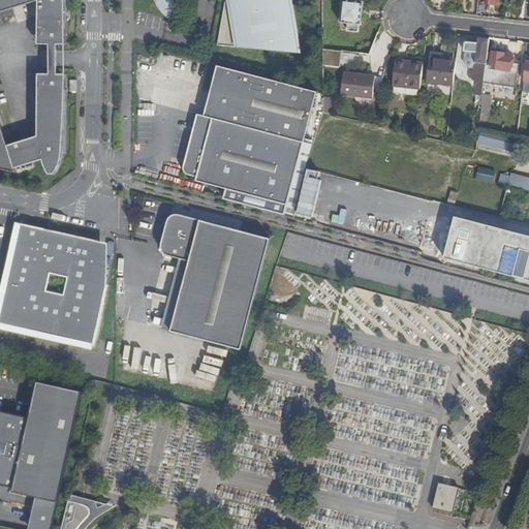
[(66,29),(66,0),(0,0),(0,165),(13,167),(14,172),(41,159),(42,163),(45,170),(48,174),(52,174),(53,175),(58,165),(59,160),(61,153),(64,153),(66,90),(64,89),(65,82),(64,78),(61,74),(58,74),(40,73),(40,89),(37,89),(36,135),(6,145),(0,124),(0,11),(38,1),(37,28),(40,29),(40,43),(57,44),(60,43),(63,40),(64,38),(64,29),(66,29)]
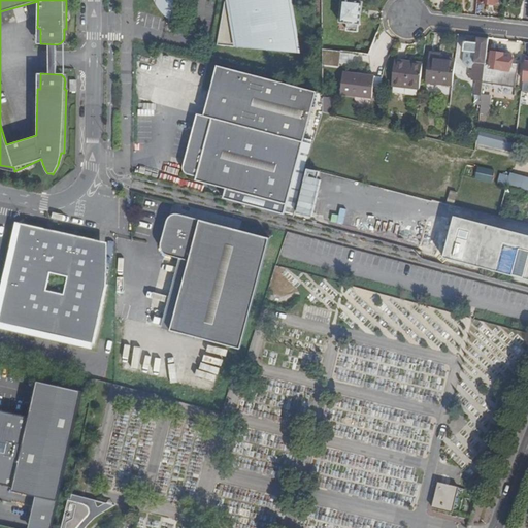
[(225,0),(218,45),(261,50),(260,46),(268,47),(269,51),(298,54),(289,0),(225,0)]
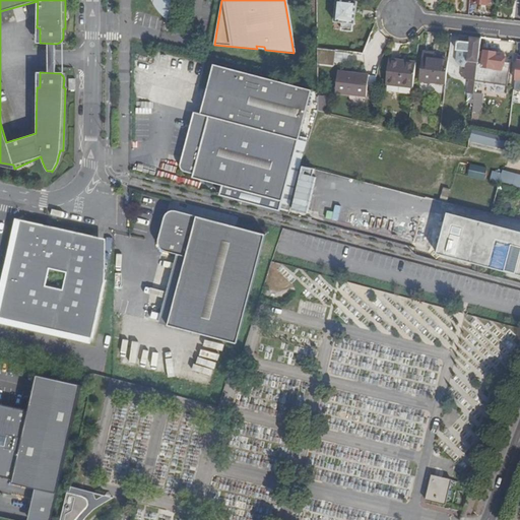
[(355,25),(358,2),(339,0),(337,0),(335,22),(343,23),(343,30),(353,33),(354,24),(355,25)]
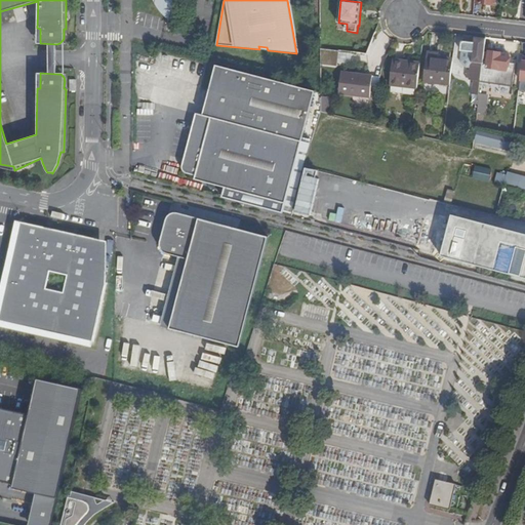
[(473,94),(479,95),(481,83),(484,52),(486,38),(474,37),(473,43),(461,42),(460,50),(470,51),(470,52),(472,53),(471,70),(468,70),(467,78),(470,78),(469,80),(474,80),(473,94)]
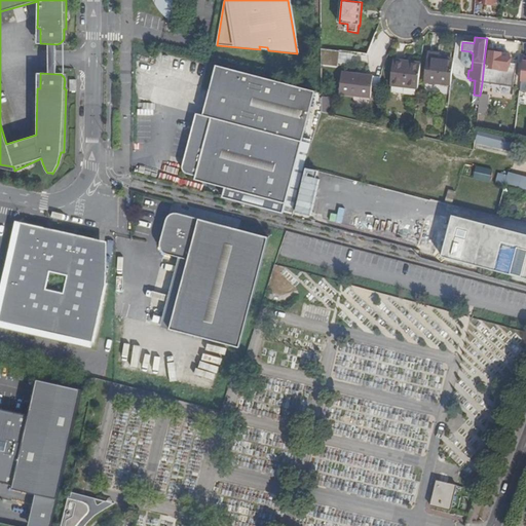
[(323,65),(340,66),(341,50),(323,49),(323,65)]
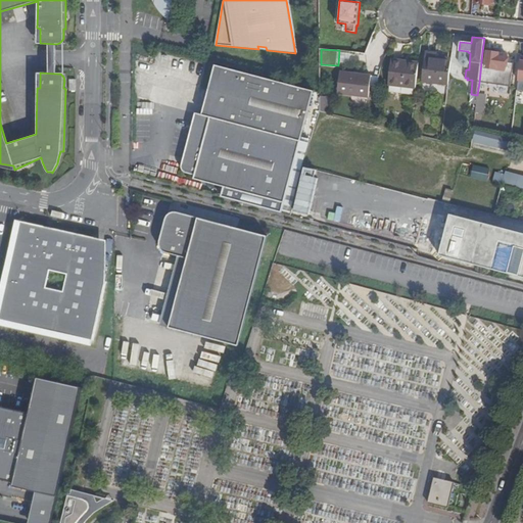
[(351,62),(352,51),(340,50),(339,61),(351,62)]
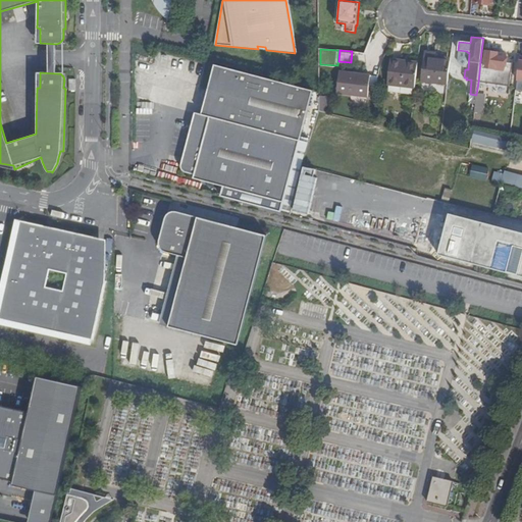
[(481,52),(478,83),(510,87),(513,63),(505,62),(506,55),(481,52)]
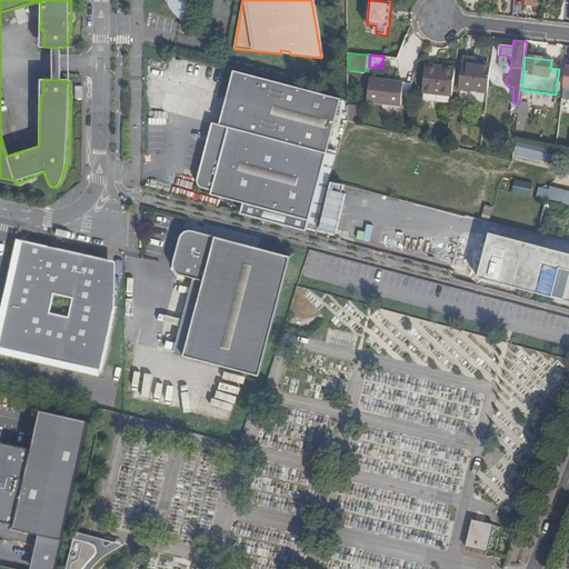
[(461,89),(488,92),(491,67),(475,65),(476,59),(465,58),(461,89)]
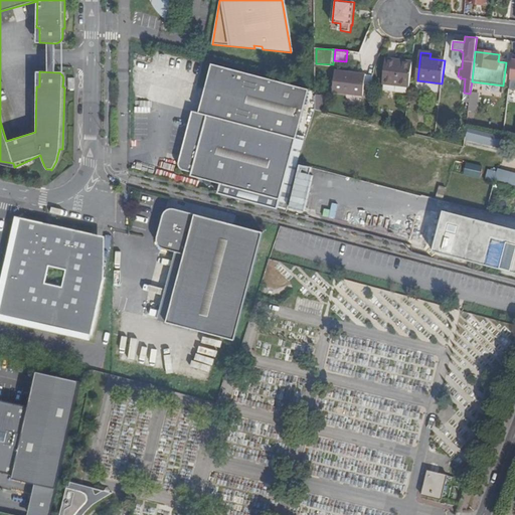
[(383,84),(409,88),(412,65),(396,63),(396,60),(386,59),(383,84)]
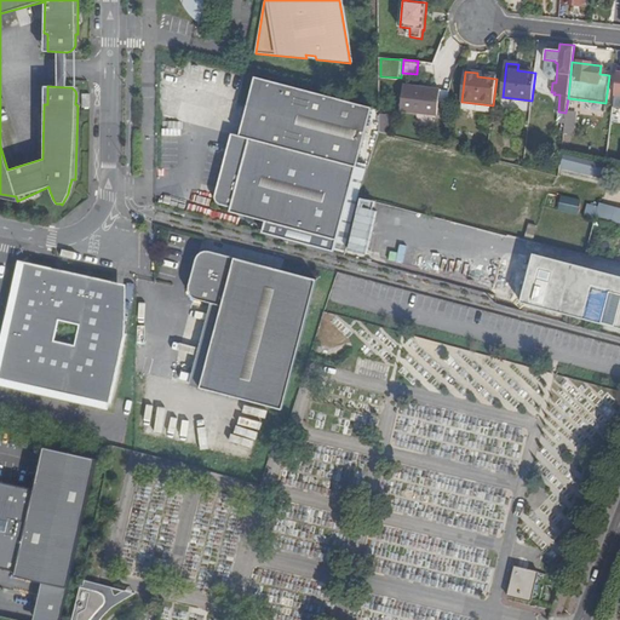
[(355,167),(371,112),(254,79),(239,136),(355,167)]
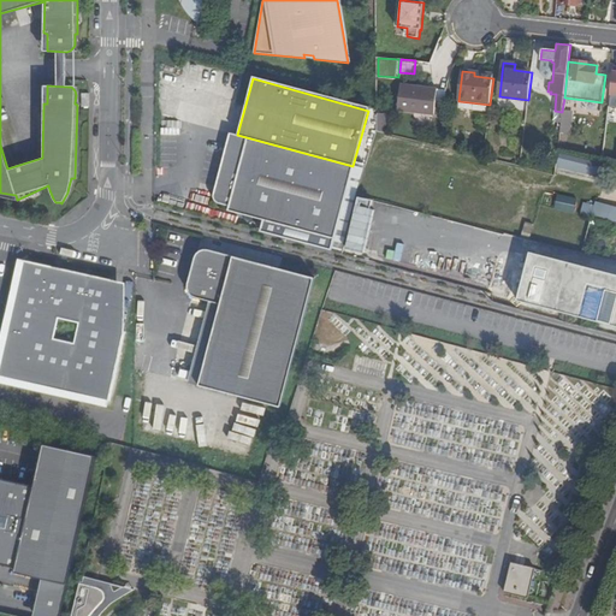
[(448,92),(438,90),(402,86),(398,111),(434,116),(437,107),(445,108),(448,92)]
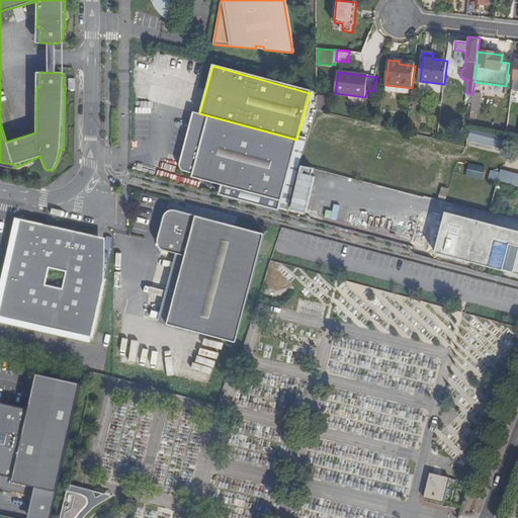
[(316,111),(321,112),(325,95),(318,94),(317,95),(317,101),(317,109),(316,111)]
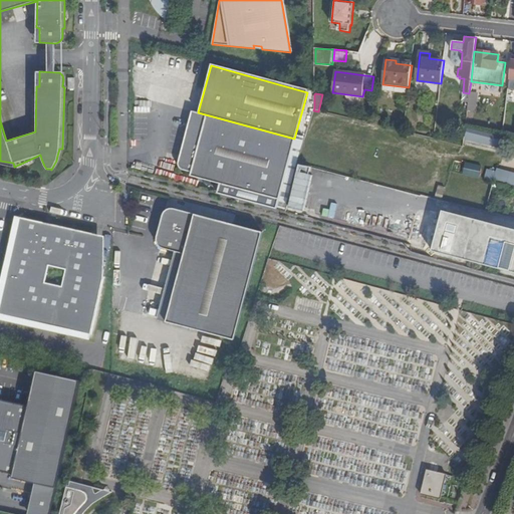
[(469,93),(467,110),(474,111),(475,102),(473,101),(474,93),(469,93)]
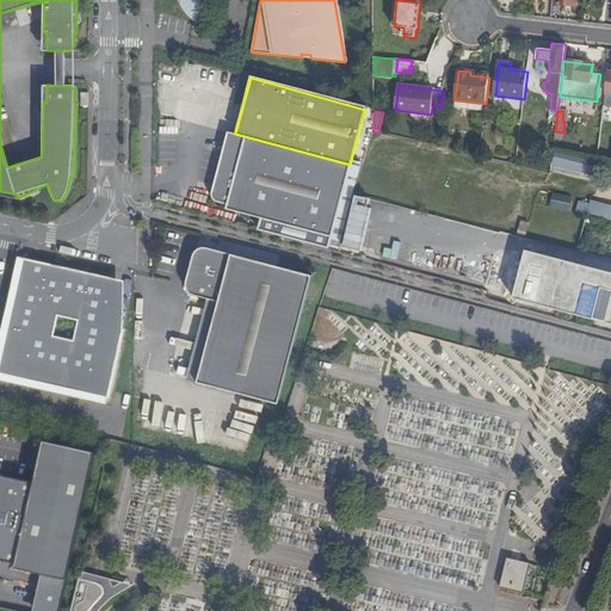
[(349,170),(350,165),(235,134),(229,154),(222,152),(211,189),(210,195),(210,197),(211,201),(213,202),(214,203),(221,205),(224,207),(223,210),(329,240),(349,170)]
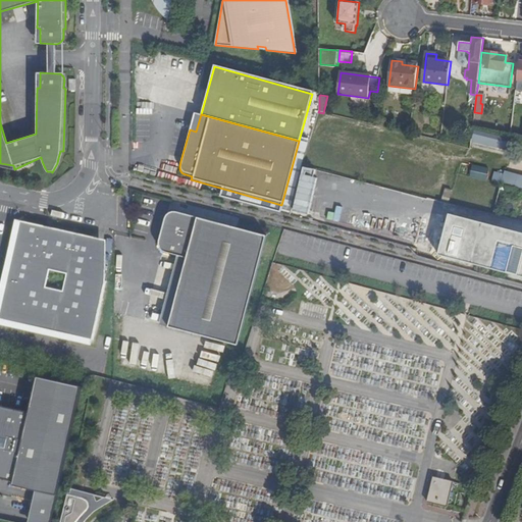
[(510,139),(473,132),(472,140),(508,149),(510,139)]
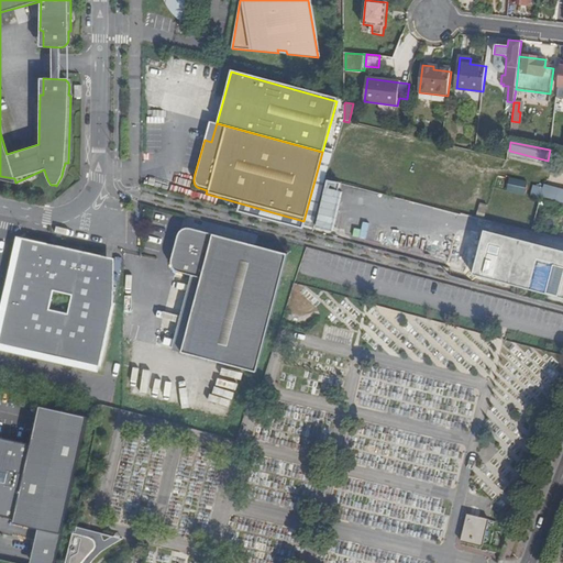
[(508,190),(525,195),(529,181),(511,177),(508,190)]
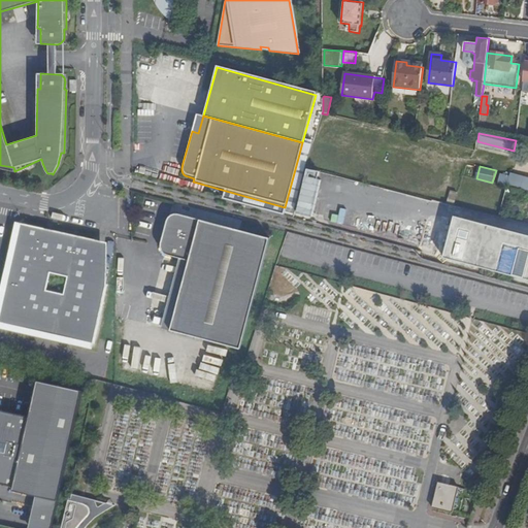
[(241,351),(271,239),(207,223),(182,216),(179,215),(175,216),(173,217),(170,219),(169,221),(163,243),(163,249),(164,251),(166,254),(168,256),(191,262),(171,331),(241,351)]
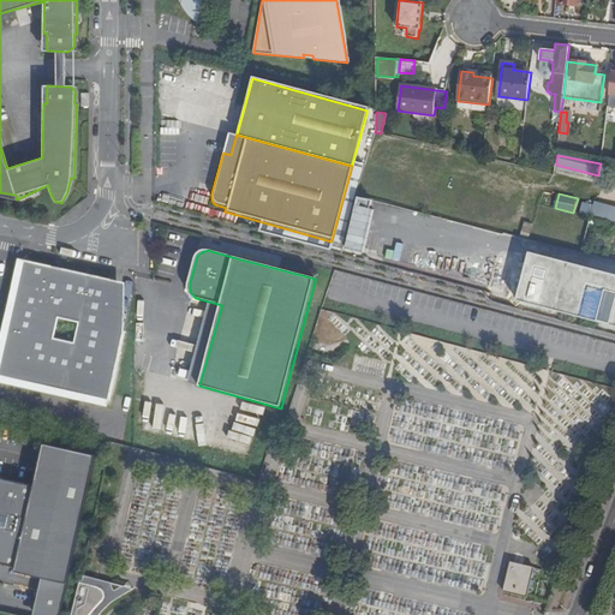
[(614,273),(530,251),(517,300),(614,326),(614,273)]
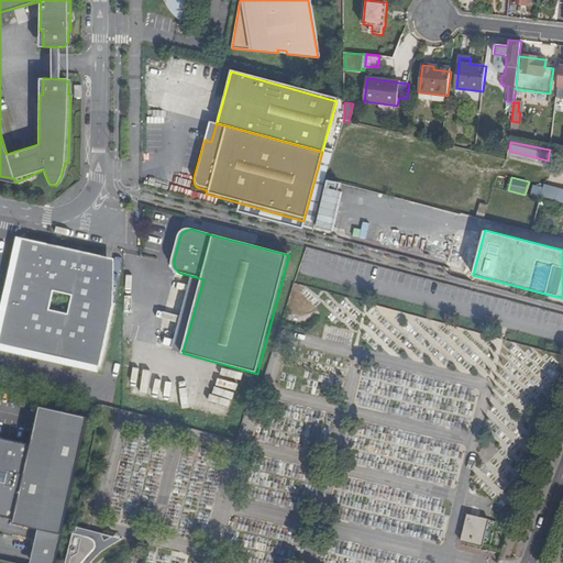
[(0,345),(100,368),(111,318),(89,312),(101,256),(35,241),(20,252),(0,338),(0,345)]
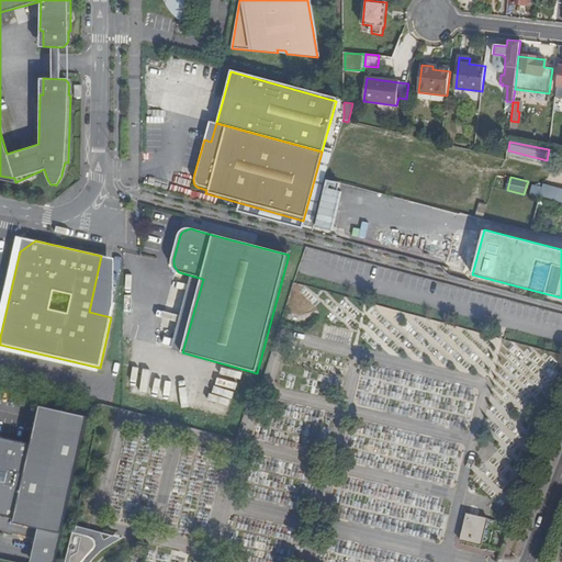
[(426,248),(424,255),(439,259),(441,253),(426,248)]
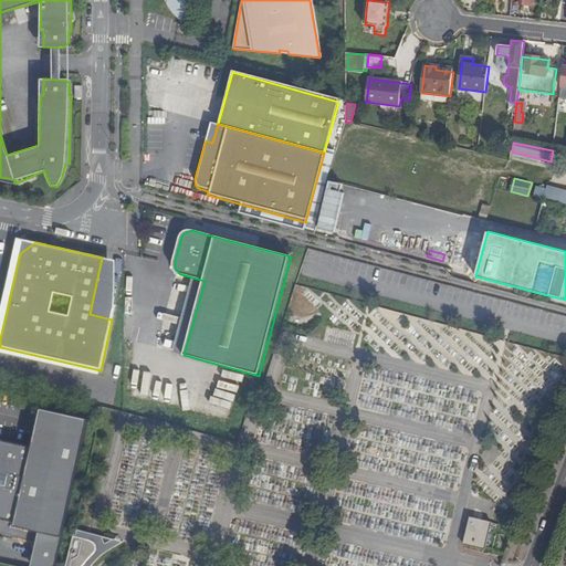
[(55,565),(88,419),(44,409),(37,448),(0,439),(0,517),(14,522),(13,526),(43,533),(35,565),(55,565)]
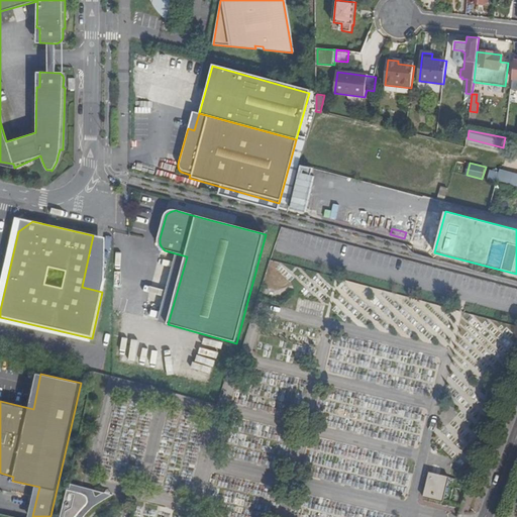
[(439,480),(429,478),(424,499),(443,504),(450,479),(440,477),(439,480)]
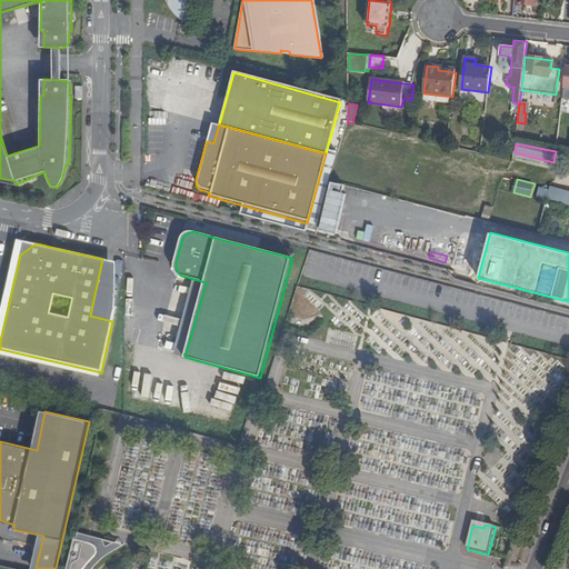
[(73,538),(66,568),(80,568),(82,567),(86,565),(89,560),(91,558),(92,556),(95,551),(95,548),(95,546),(93,545),(92,545),(92,543),(90,542),(73,538)]
